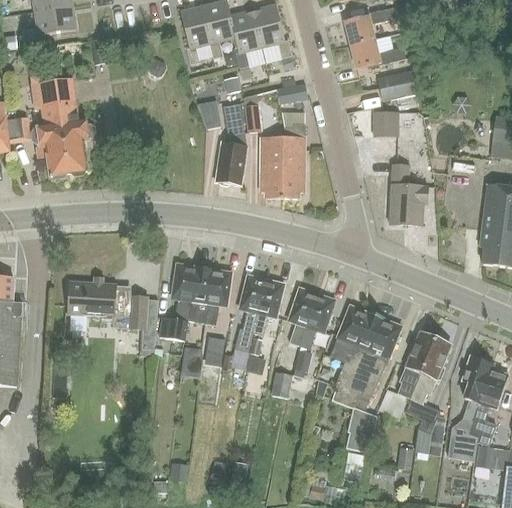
[(33,0),(35,10),(73,5),(72,0),(33,0)]
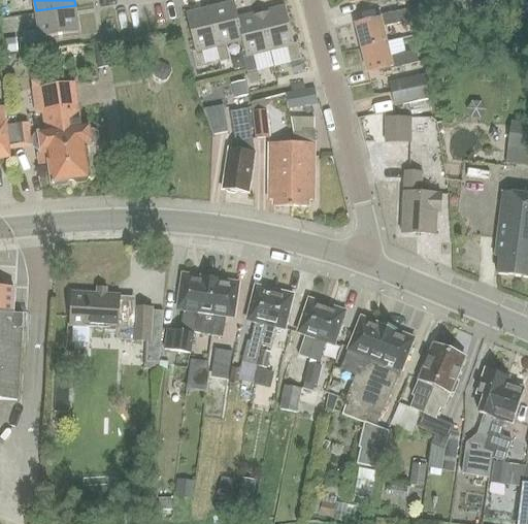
[(230,0),(209,5),(219,43),(216,44),(220,60),(230,58),(226,42),(242,38),(237,15),(238,15),(234,0),(230,0)]
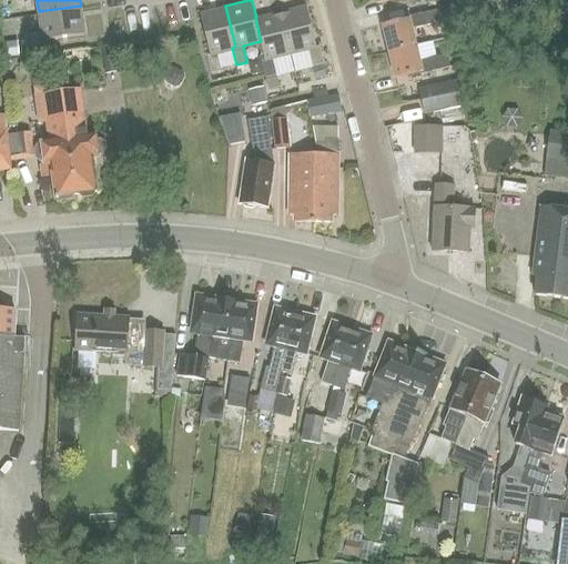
[(306,3),(281,10),(291,51),(308,47),(313,63),(324,61),(320,43),(316,44),(306,3)]
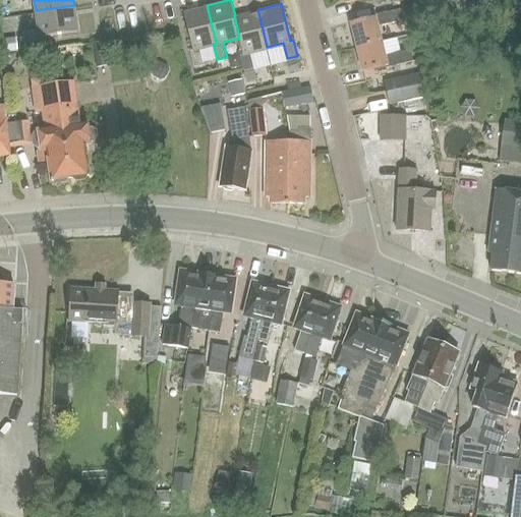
[(416,3),(403,6),(406,21),(419,18),(416,3)]
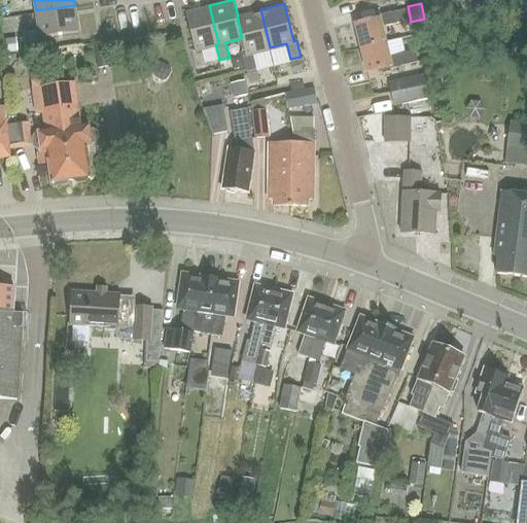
[(38,28),(23,30),(24,40),(40,38),(40,35),(78,29),(75,5),(36,10),(38,28)]
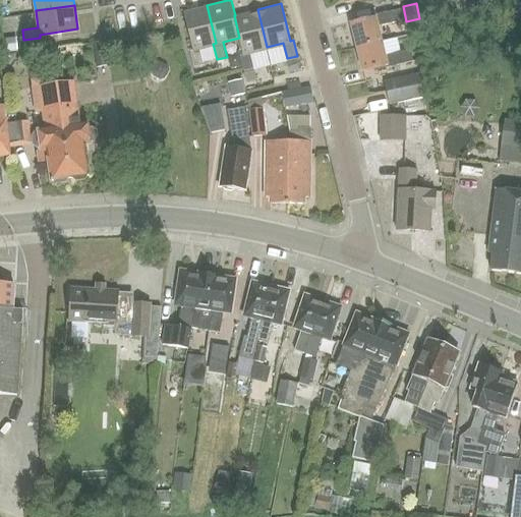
[(207,5),(183,10),(192,48),(189,49),(193,65),(204,62),(199,47),(213,44),(216,43),(207,5)]
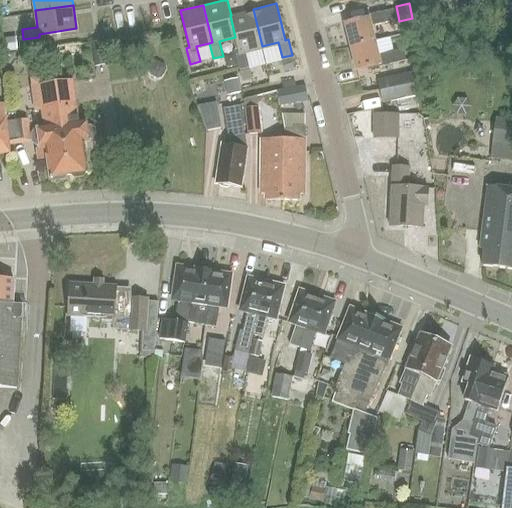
[(368,15),(346,20),(351,44),(375,38),(371,24),(397,18),(394,6),(367,13),(368,15)]
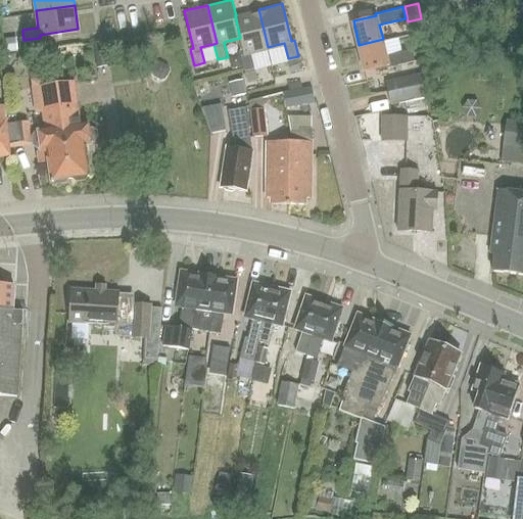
[(236,15),(235,15),(240,38),(243,53),(241,53),(245,69),(254,67),(250,51),(268,47),(258,9),(236,15)]
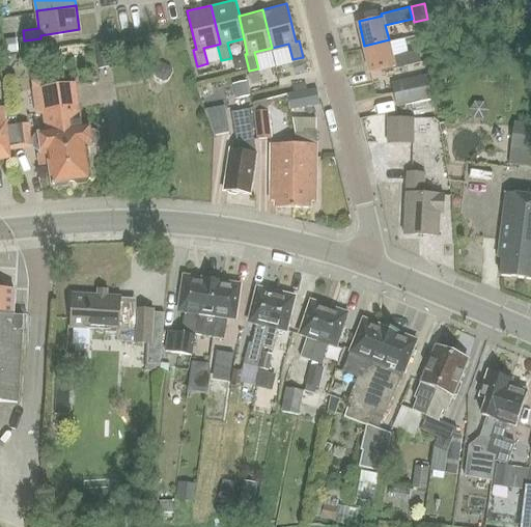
[(1,36),(3,51),(18,50),(16,35),(1,36)]
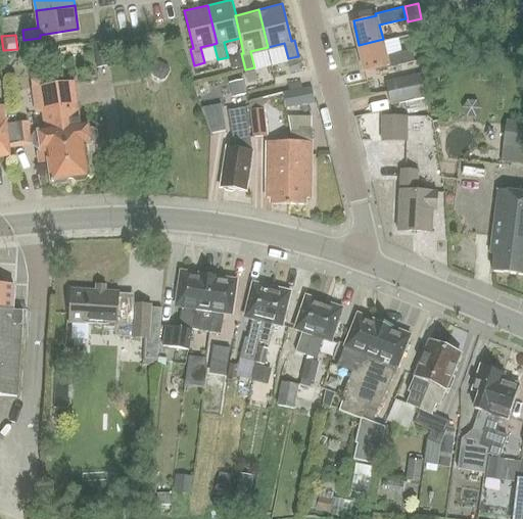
[(107,39),(94,41),(97,64),(110,62),(107,39)]
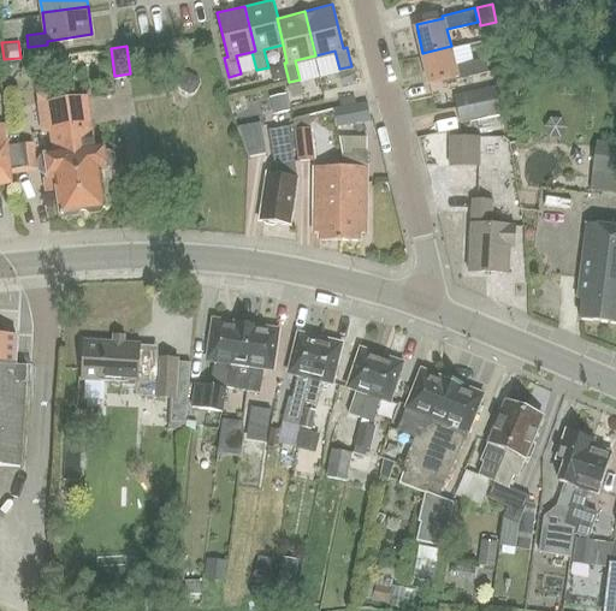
[(451,46),(422,53),(430,82),(457,75),(457,77),(489,70),(485,57),(455,63),(451,46)]
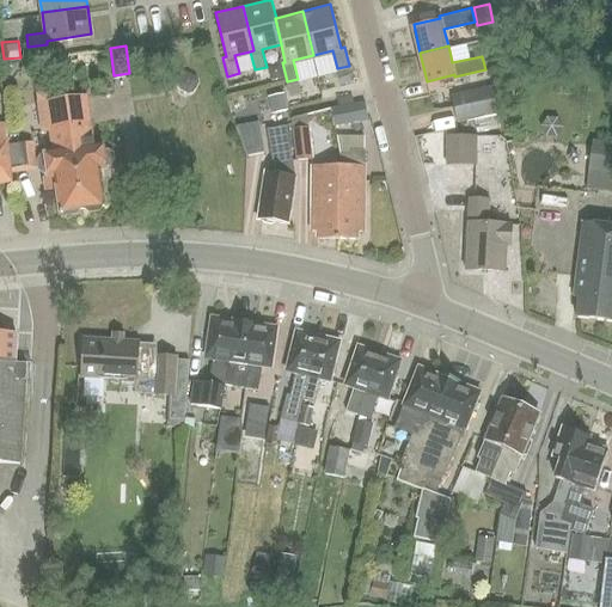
[(280,61),(267,65),(269,78),(282,75),(280,61)]
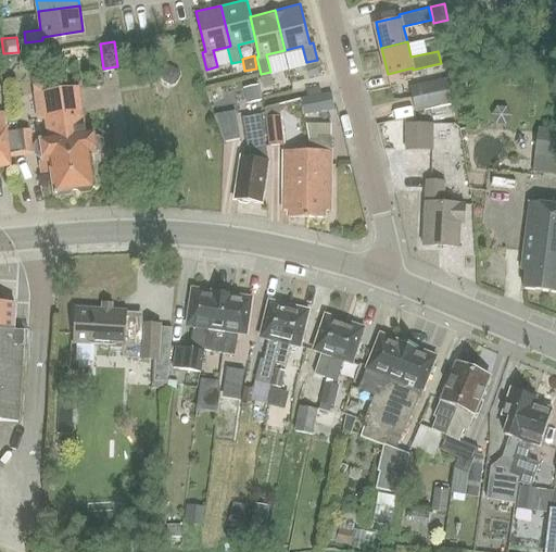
[(316,61),(307,63),(311,75),(319,73),(316,61)]
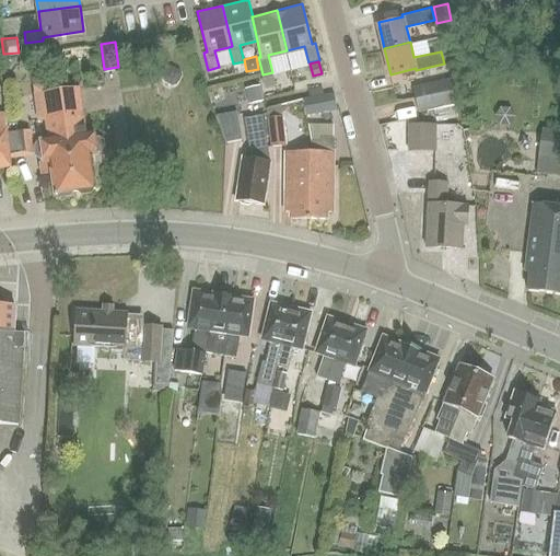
[(172,82),(177,81),(182,72),(181,68),(172,62),(167,64),(163,72),(163,77),(172,82)]
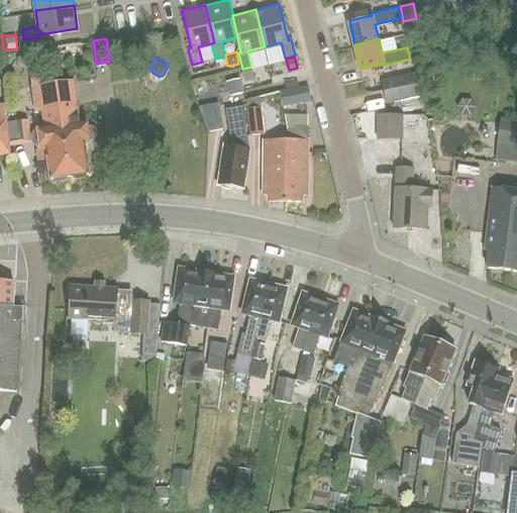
[(387,100),(418,93),(412,70),(381,77),(387,100)]
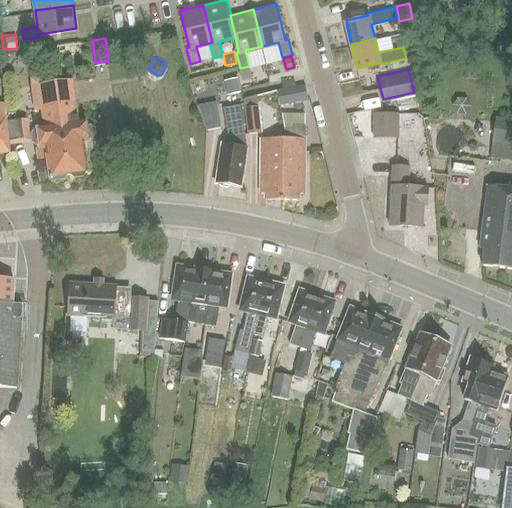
[(237,76),(224,79),(227,93),(240,90),(237,76)]
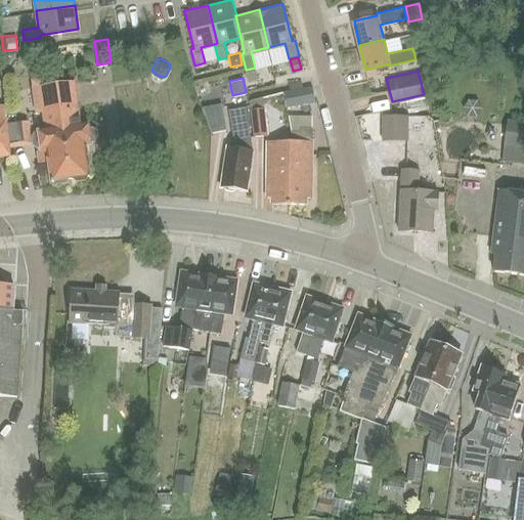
[(301,80),(287,83),(289,90),(303,87),(301,80)]
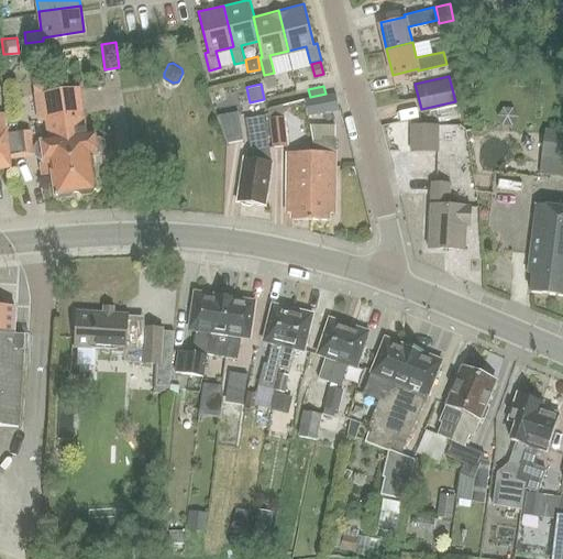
[(59,89),(75,189),(99,186),(95,151),(102,150),(105,144),(105,140),(99,136),(96,138),(95,130),(86,131),(80,87),(59,89)]
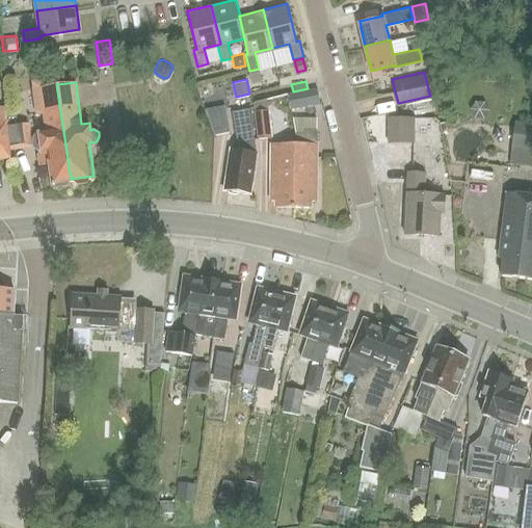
[(52,182),(71,179),(56,84),(33,87),(36,112),(43,112),(46,131),(38,132),(42,150),(47,149),(52,182)]
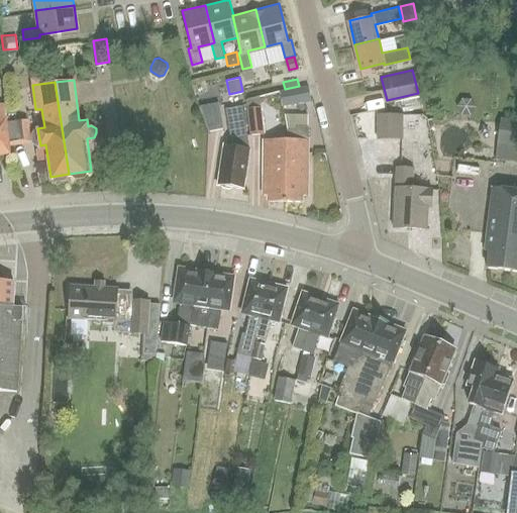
[(281,90),(284,104),(307,99),(304,85),(299,86),(285,89),(281,90)]
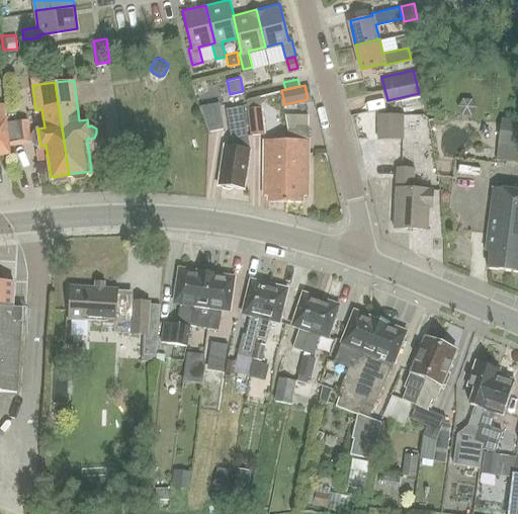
[(209,127),(228,124),(224,97),(205,100),(209,127)]
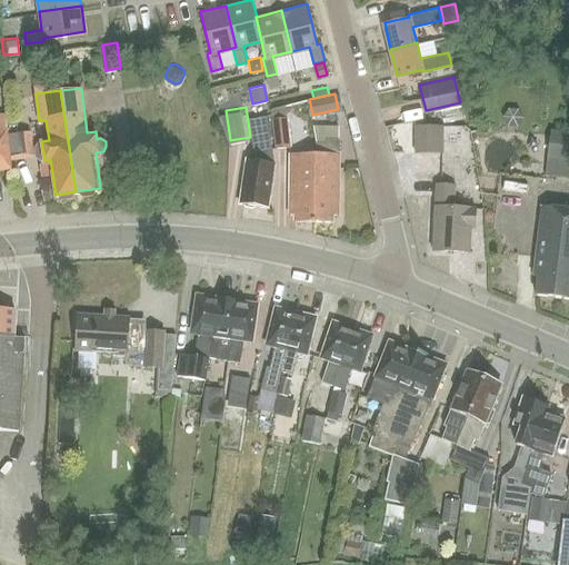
[(0,167),(12,167),(11,157),(35,155),(31,129),(7,132),(5,112),(0,112),(0,167)]
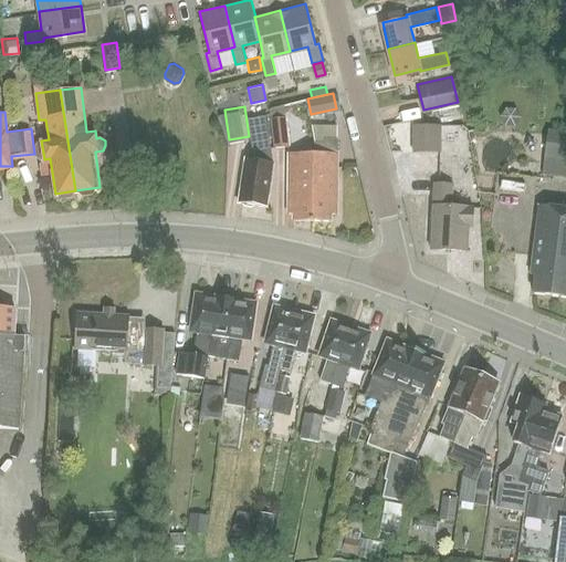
[(269,134),(272,134),(269,114),(247,118),(253,157),(245,156),(239,201),(266,206),(273,160),(269,134)]
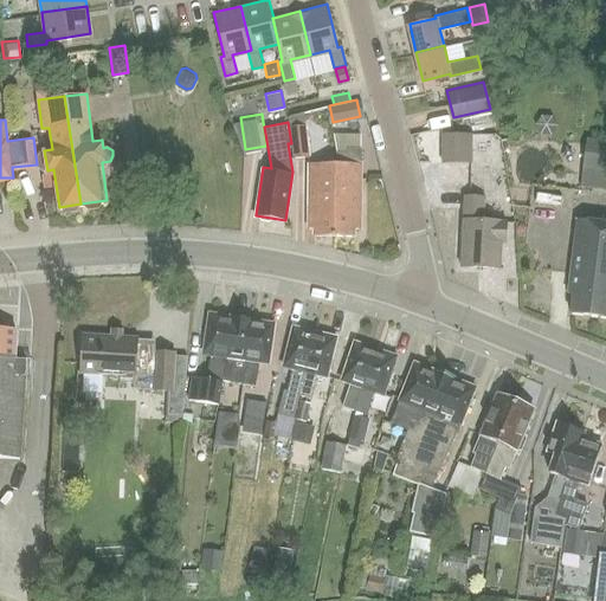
[(310,153),(307,122),(291,124),(295,155),(310,153)]
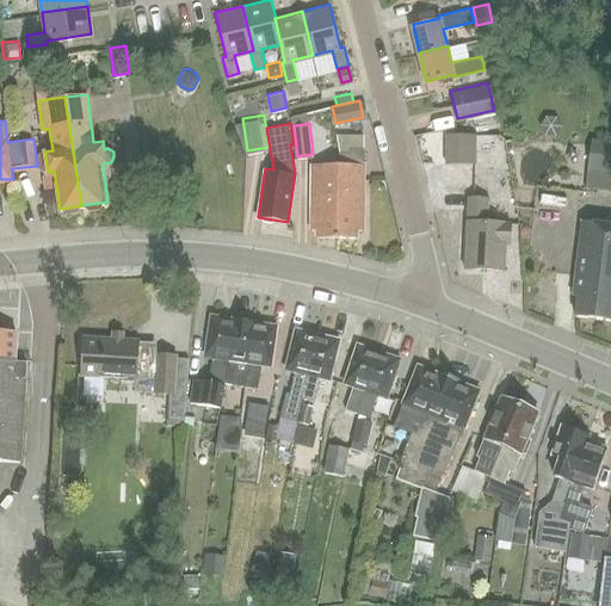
[(444,162),(475,162),(475,134),(444,133),(444,162)]
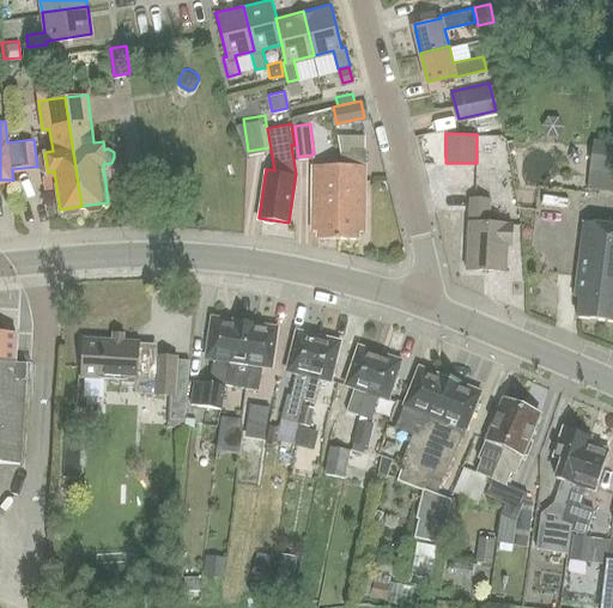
[(365,229),(365,163),(364,137),(338,137),(341,151),(340,163),(340,211),(339,211),(338,237),(359,237),(359,229),(365,229)]
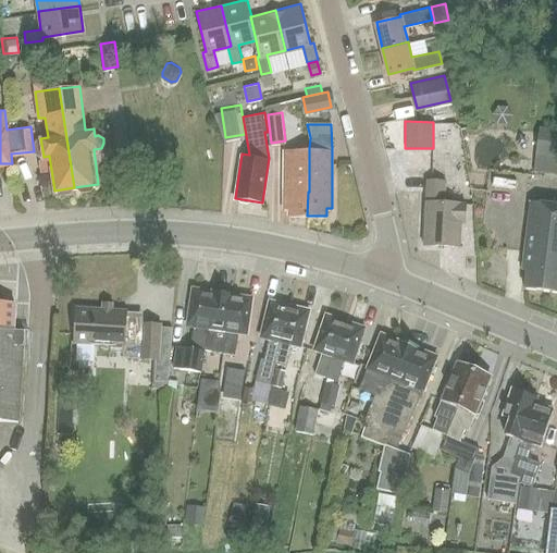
[(556,127),(539,125),(535,156),(556,157),(556,127)]
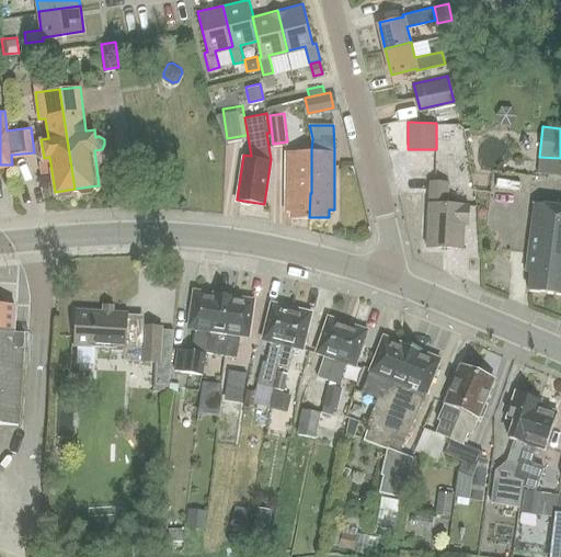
[(311,193),(311,149),(286,149),(285,208),(290,208),(290,217),(309,217),(310,193),(311,193)]
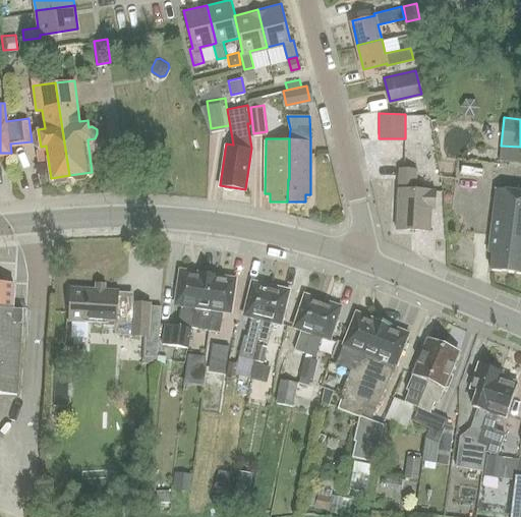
[(436,188),(416,187),(417,168),(399,167),(397,227),(430,229),(431,206),(435,207),(436,188)]
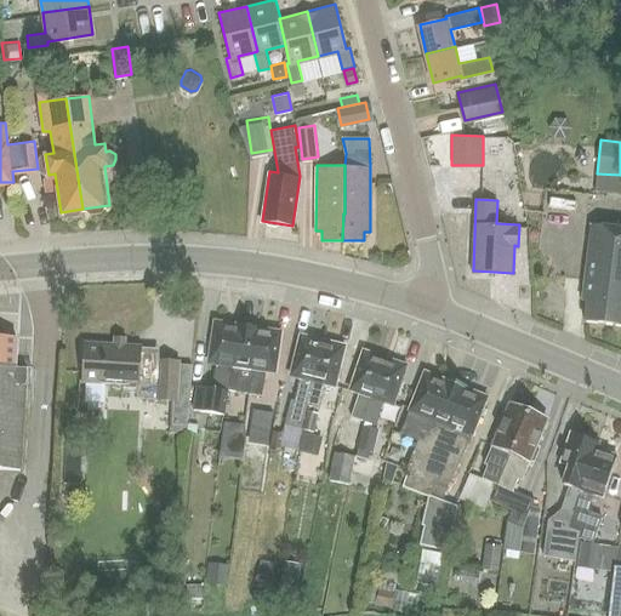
[(620,323),(620,226),(592,222),(582,298),(588,298),(586,319),(620,323)]
